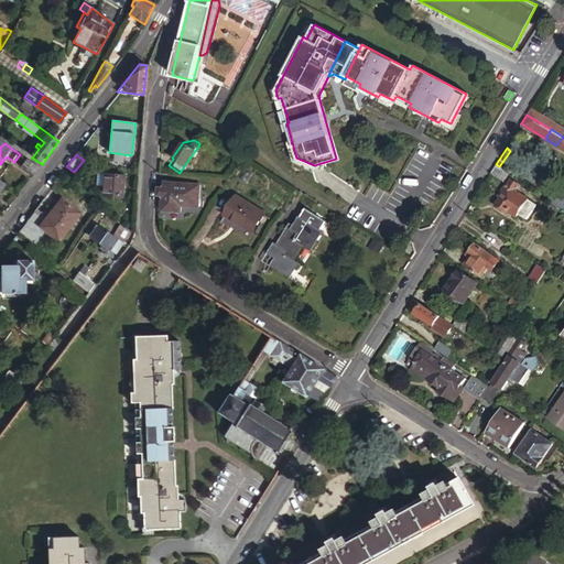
[(15,163),(22,167),(26,161),(21,156),(15,163)]
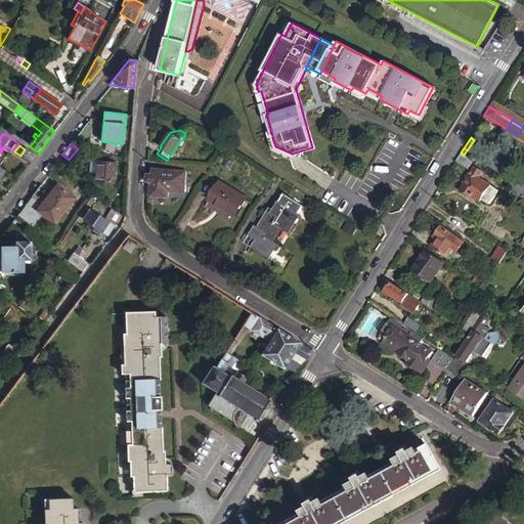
[(20,156),(31,163),(36,156),(26,148),(25,149),(20,156)]
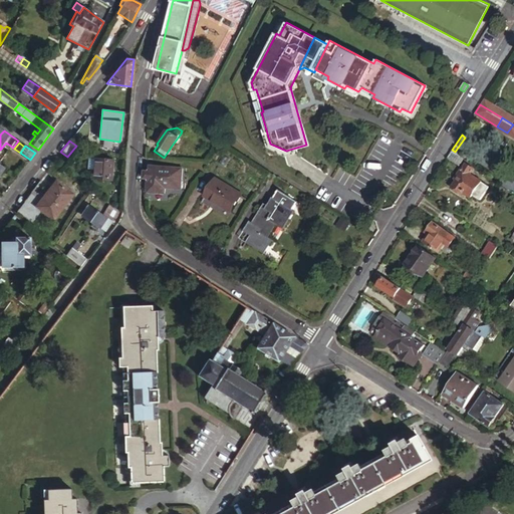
[(455,152),(452,150),(448,157),(459,165),(464,158),(455,152)]
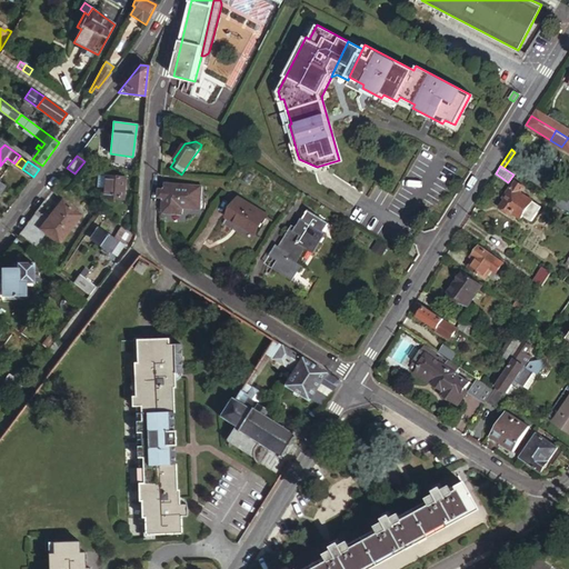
[(103,175),(98,175),(97,187),(103,187),(102,197),(123,199),(126,176),(105,173),(103,175)]
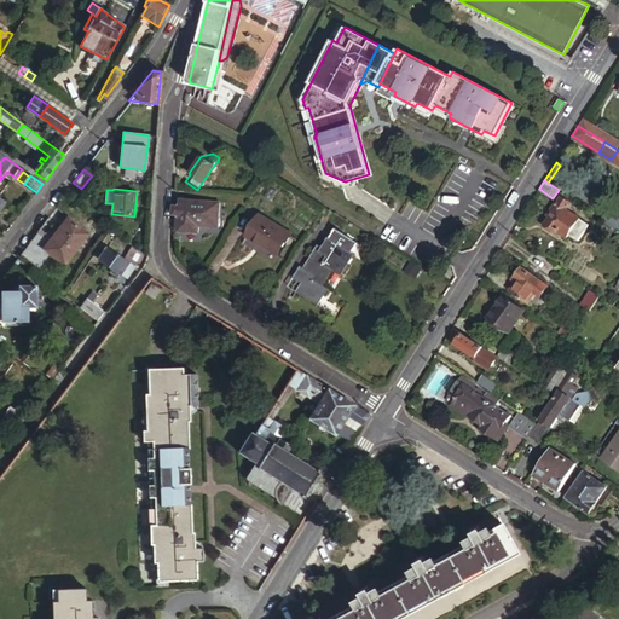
[(571,203),(561,196),(550,210),(553,212),(544,224),(555,232),(557,230),(566,236),(568,232),(579,239),(590,224),(568,208),(571,203)]
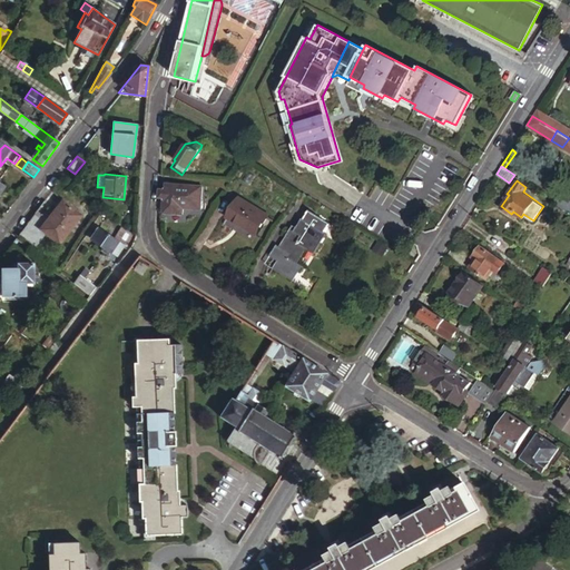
[(179,207),(196,208),(198,186),(164,184),(161,213),(178,214),(179,207)]
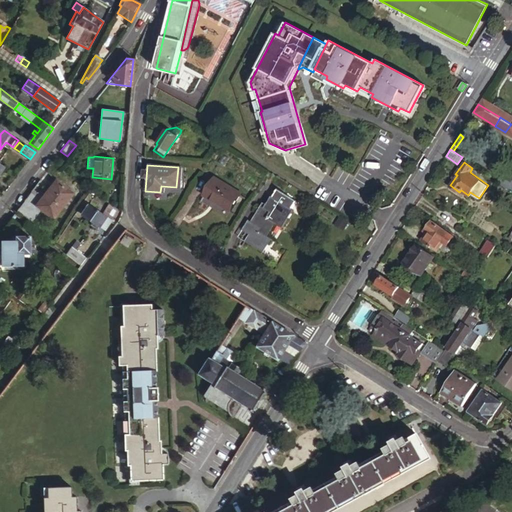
[(237,193),(211,177),(201,194),(227,210),(237,193)]
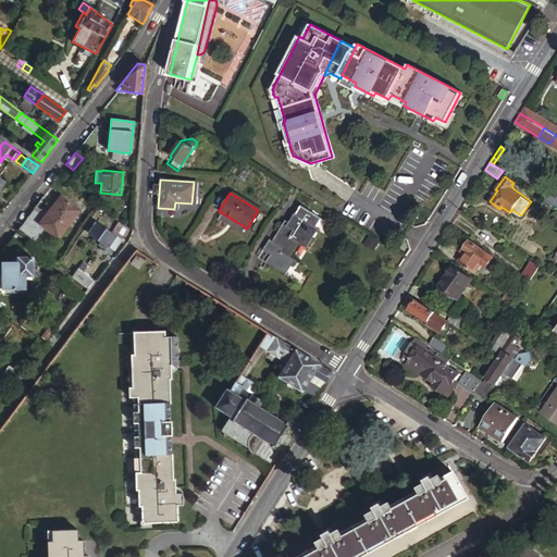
[(77,211),(59,198),(38,224),(56,238),(77,211)]
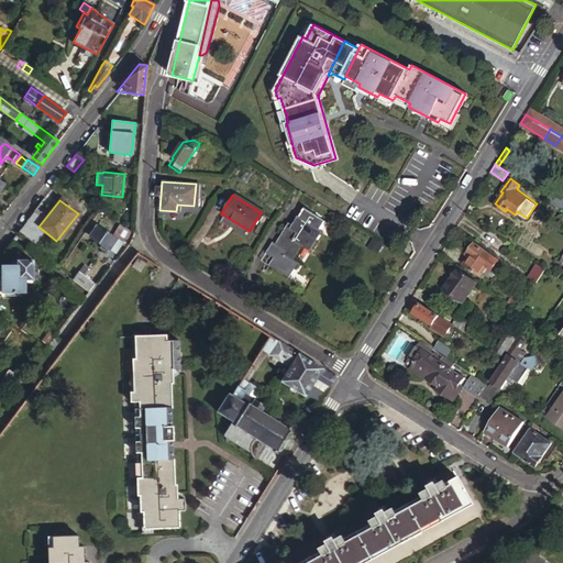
[(305,208),(299,217),(320,230),(326,220),(305,208)]
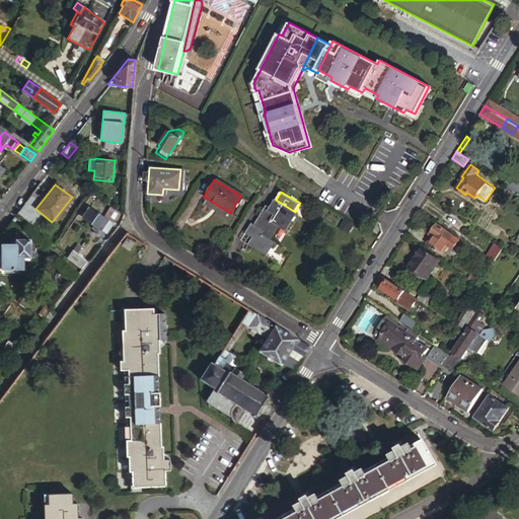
[(295,212),(276,200),(274,199),(269,207),(266,205),(253,224),(250,223),(244,232),(250,236),(247,242),(262,251),(278,227),(285,231),(297,213),(295,212)]
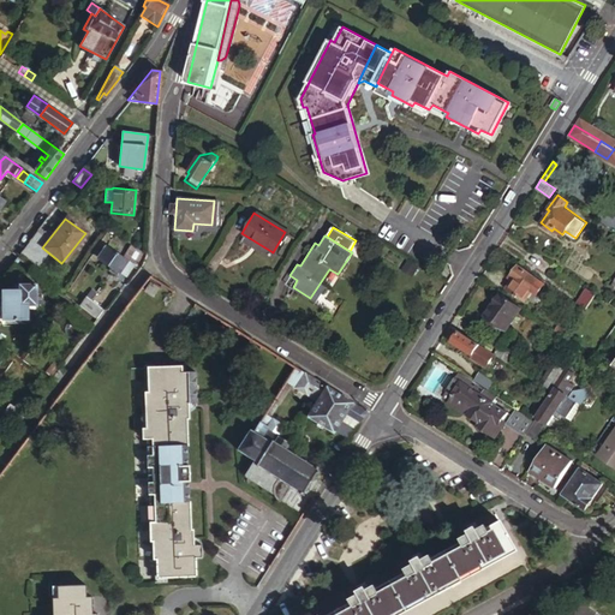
[(143,254),(131,246),(123,257),(107,245),(99,257),(125,278),(133,266),(137,268),(145,257),(144,255),(143,254)]
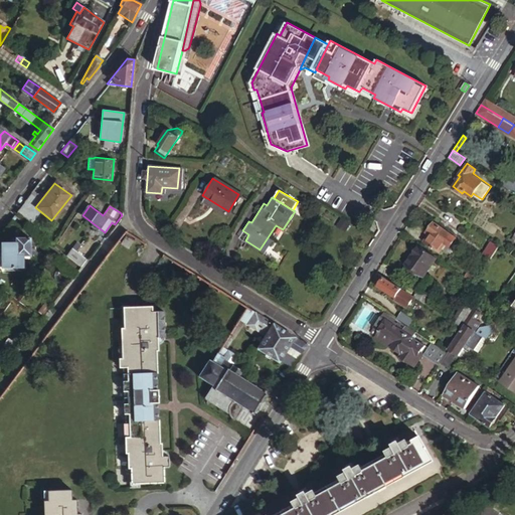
[(450,223),(455,216),(443,208),(438,215),(450,223)]
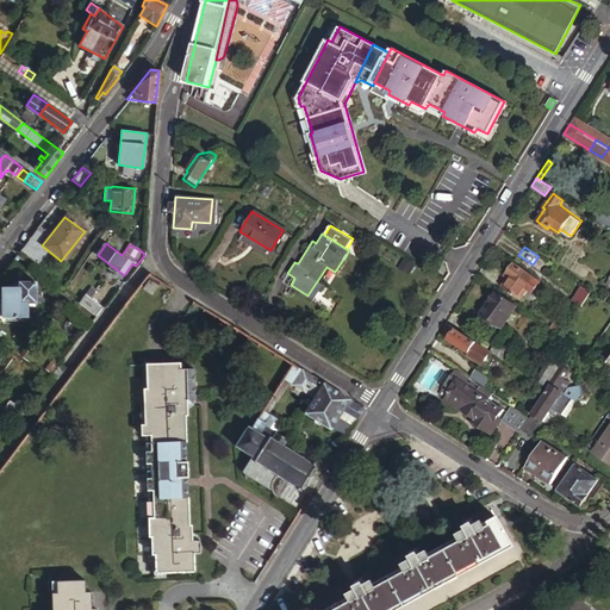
[(546,261),(539,256),(533,265),(540,271),(546,261)]
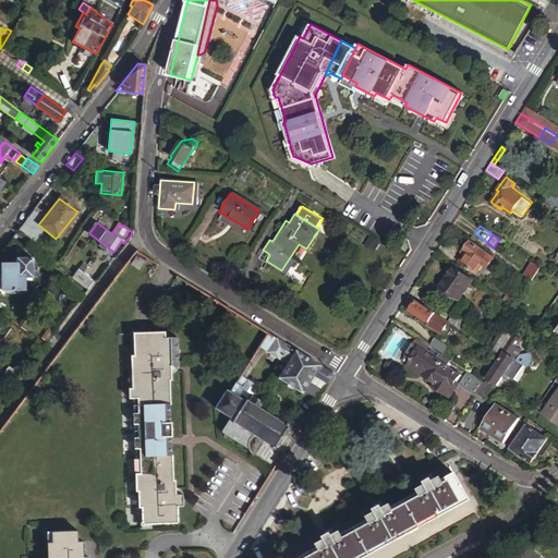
[(488,252),(470,239),(462,247),(465,250),(459,259),(476,271),(483,262),(481,259),(482,258),(483,259),(488,252)]
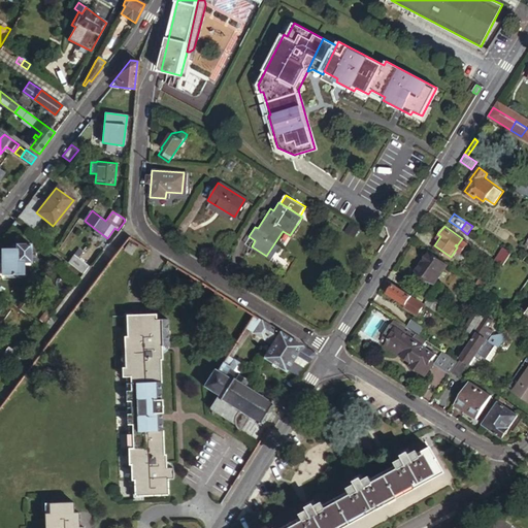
[(22,233),(7,230),(0,239),(0,243),(14,246),(22,233)]
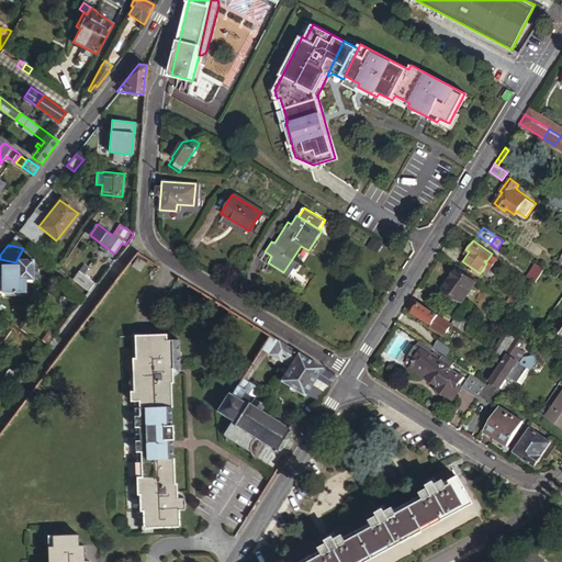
[(144,263),(136,257),(131,266),(139,271),(144,263)]
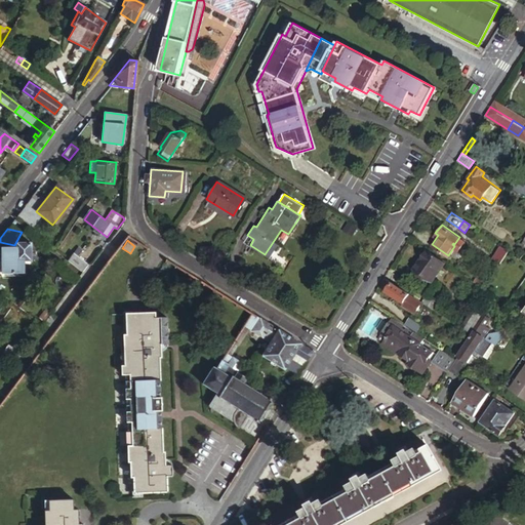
[(48,246),(40,241),(36,246),(44,251),(48,246)]
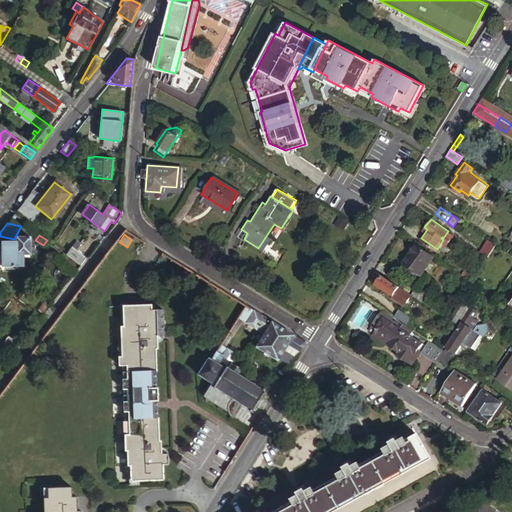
[(30,254),(31,237),(17,237),(17,242),(2,242),(2,267),(24,266),(24,255),(30,254)]
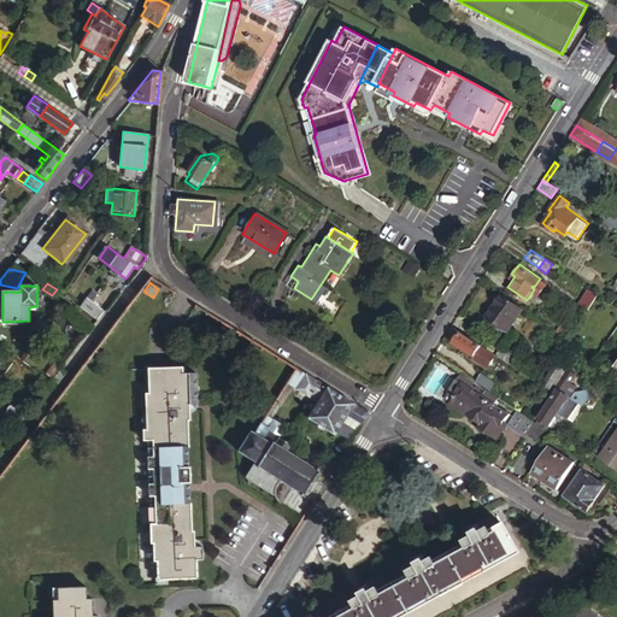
[(599,294),(589,288),(579,303),(589,310),(599,294)]
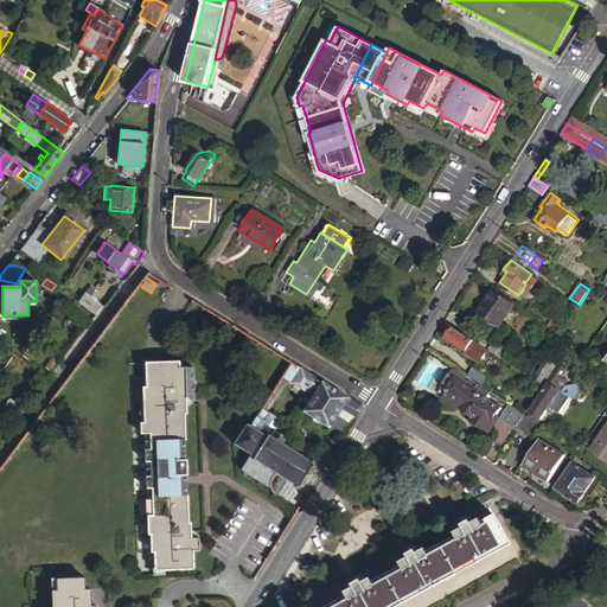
[(515,302),(494,288),(483,307),(490,312),(487,315),(499,325),(515,302)]
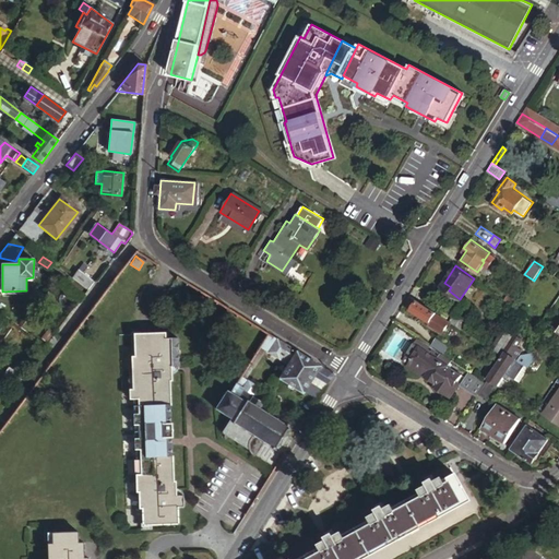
[(72,278),(87,289),(93,282),(78,271),(72,278)]
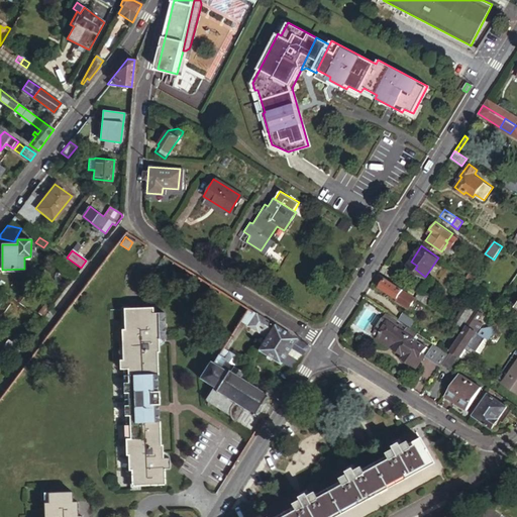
[(477,284),(481,278),(471,272),(468,277),(477,284)]
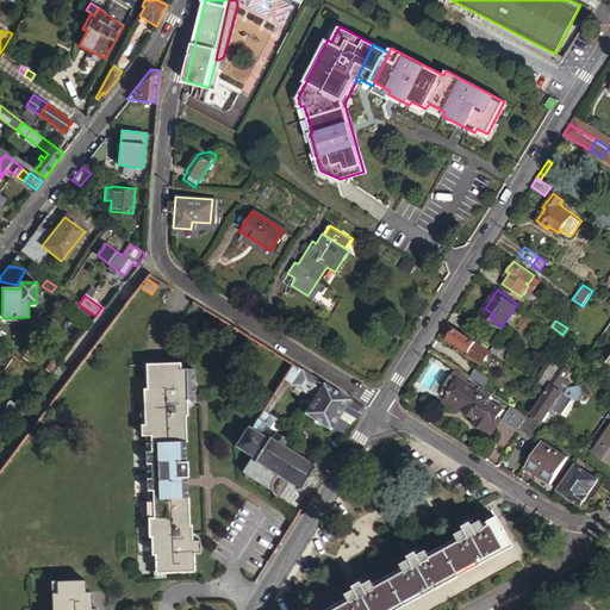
[(484,346),(448,324),(442,335),(477,356),(484,346)]
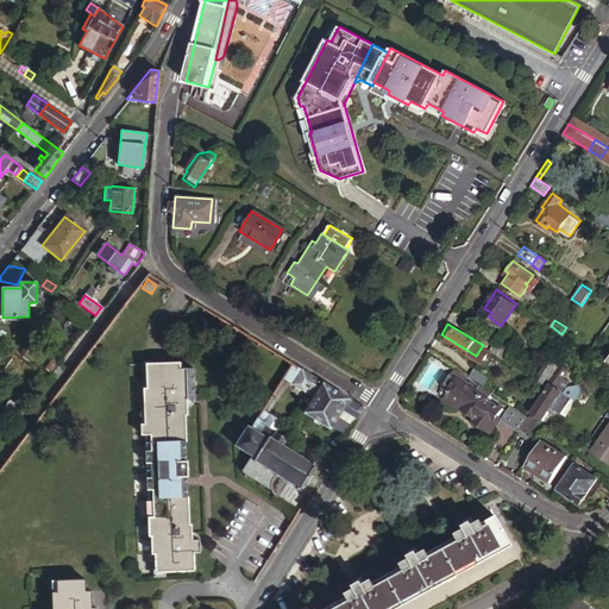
[(494,340),(489,349),(503,359),(509,350),(494,340)]
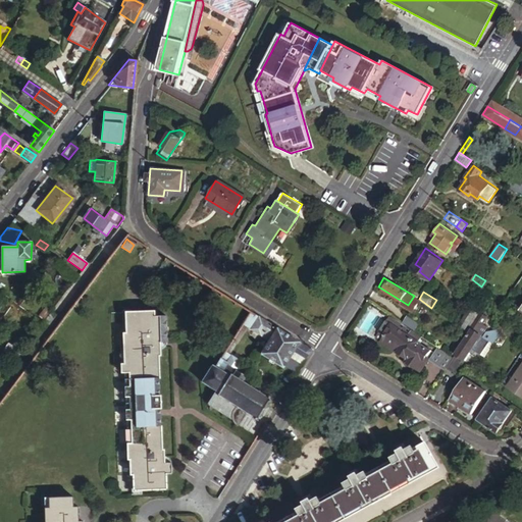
[(459,324),(467,329),(479,313),(471,307),(459,324)]
